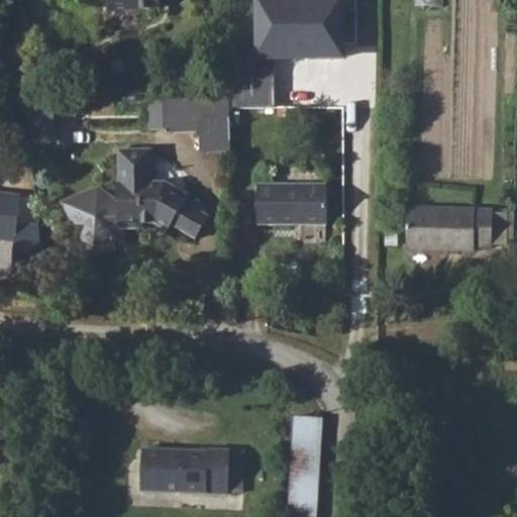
[(345,0),(257,0),(257,58),(347,59),(345,0)]
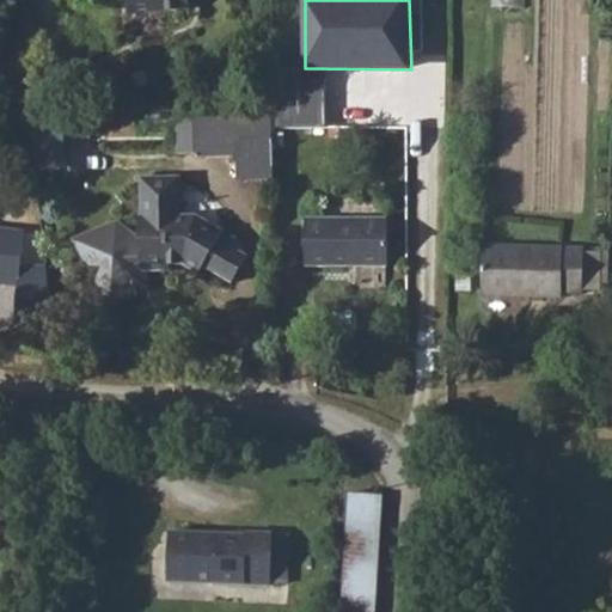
[(276,126),(325,127),(326,80),(276,79),(276,126)]
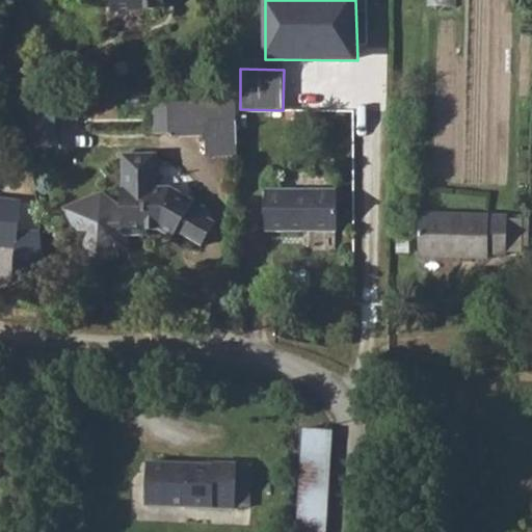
[(233,116),(202,117),(203,152),(234,152),(233,116)]
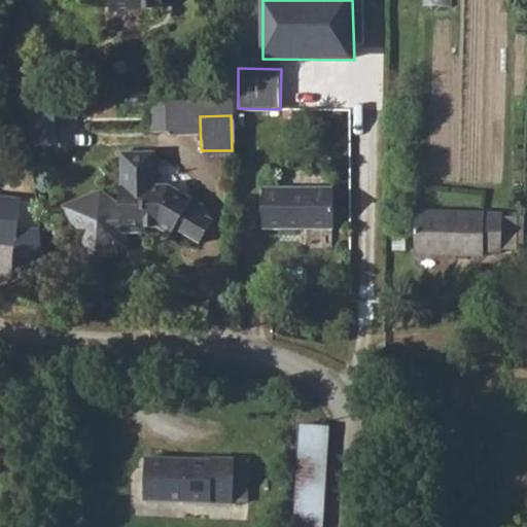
[(97,187),(58,200),(93,255),(121,242),(121,224),(141,224),(141,219),(153,219),(166,225),(168,223),(192,235),(205,211),(200,209),(203,203),(184,195),(185,192),(160,179),(150,179),(149,145),(116,145),(116,180),(112,181),(112,199),(97,187)]
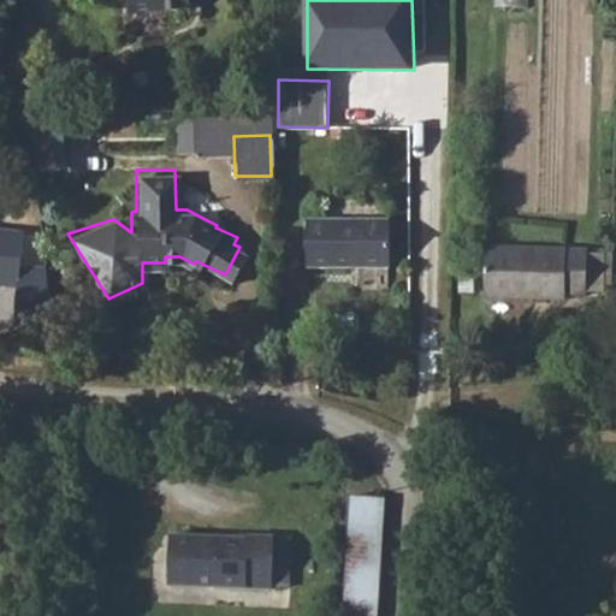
[(320,262),(319,215),(306,215),(304,261),(320,262)]
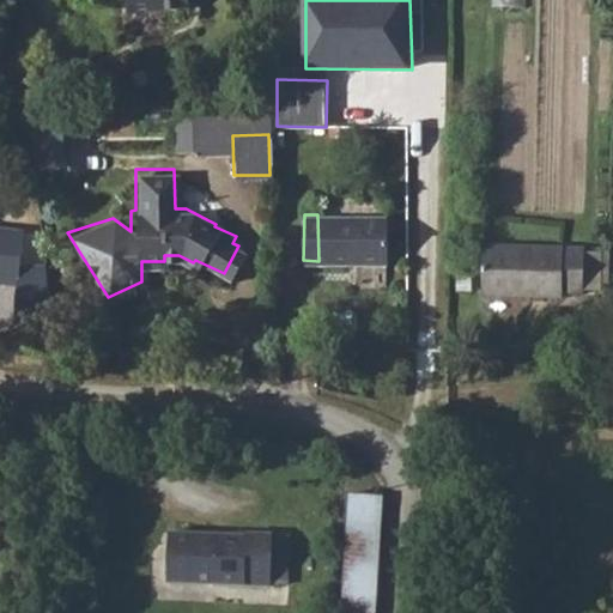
[(333,216),(317,214),(319,261),(334,262),(333,216)]
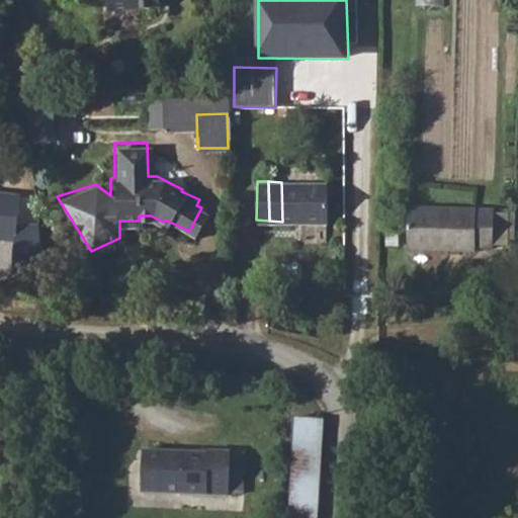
[(325,184),(281,182),(282,222),(324,224),(325,184)]
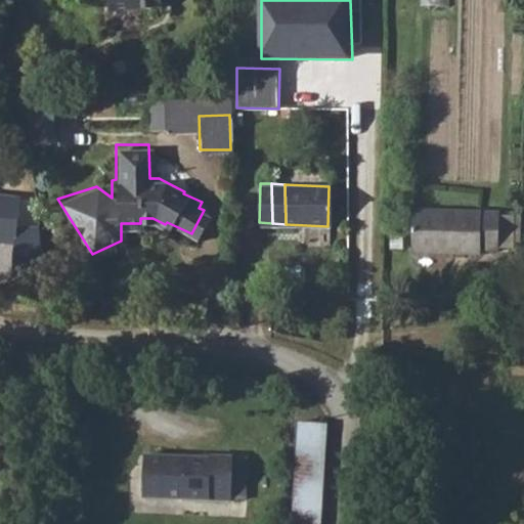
[(409,209),(408,252),(476,254),(477,248),(494,249),(495,211),(409,209)]
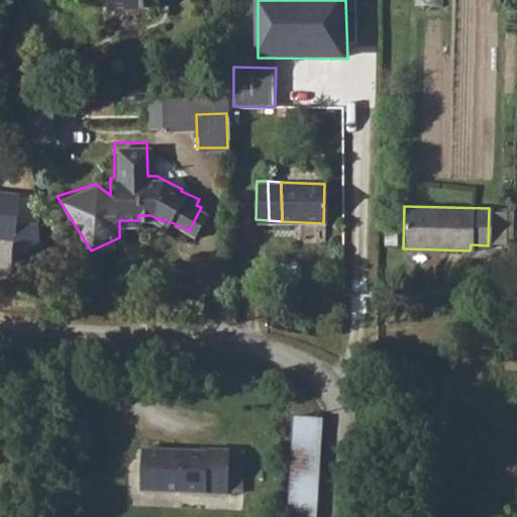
[(514,237),(515,212),(498,212),(497,236),(514,237)]
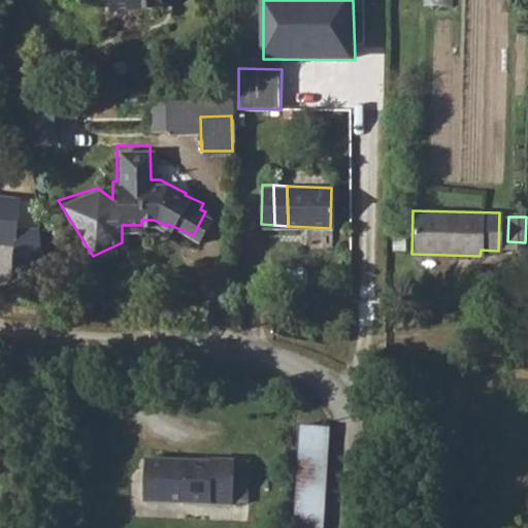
[(324,527),(330,427),(299,426),(293,527),(324,527)]
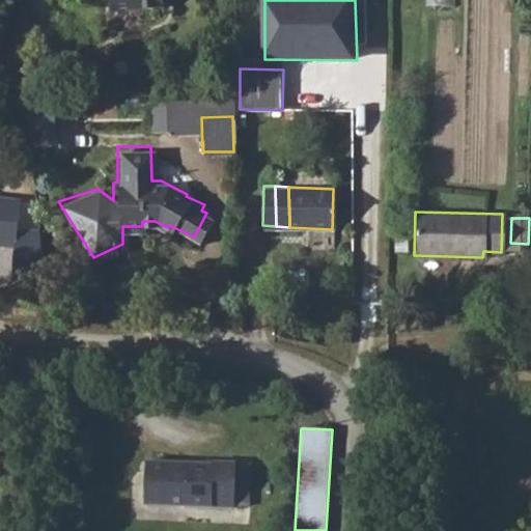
[(240,507),(243,462),(219,460),(219,462),(154,457),(150,501),(240,507)]
